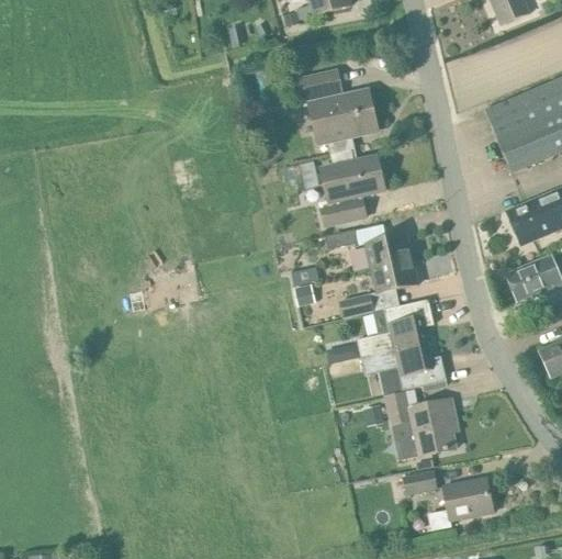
[(295,9),(299,19),(313,14),(351,3),(350,0),(308,0),(310,4),(295,9)]
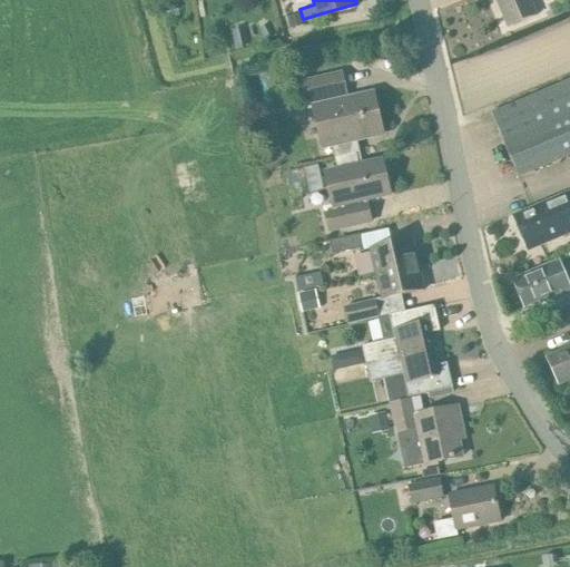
[(497,0),(508,25),(537,12),(531,0),(497,0)]
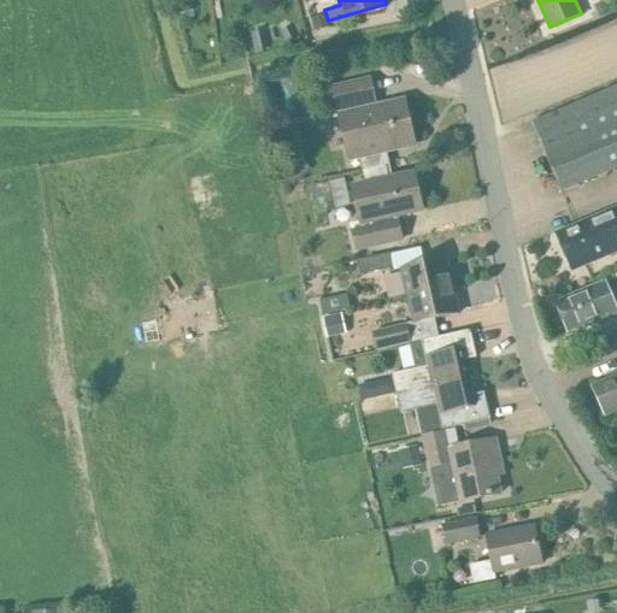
[(360,154),(363,168),(389,161),(387,148),(415,142),(404,98),(376,104),(370,74),(317,87),(323,112),(338,108),(339,112),(348,157),(360,154)]
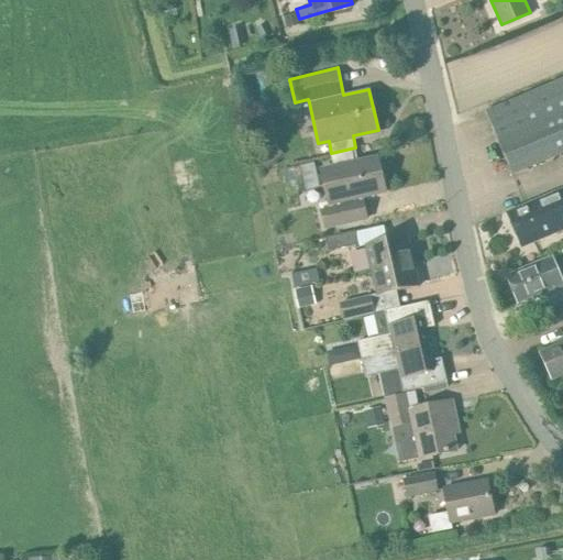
[(562,74),(484,108),(510,175),(562,152),(562,74)]
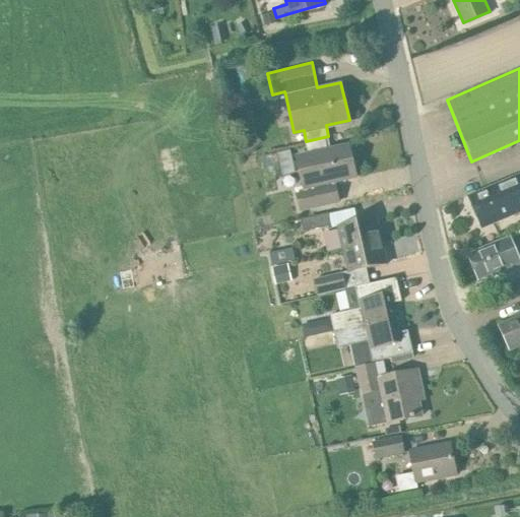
[(249,133),(238,144),(247,153),(258,142),(249,133)]
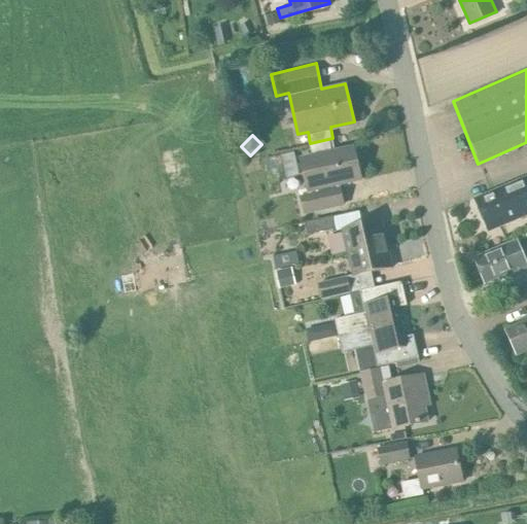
[(332,138),(310,143),(312,153),(301,156),(308,186),(297,189),(304,214),(344,205),(339,182),(360,177),(353,144),(335,148),(332,138)]
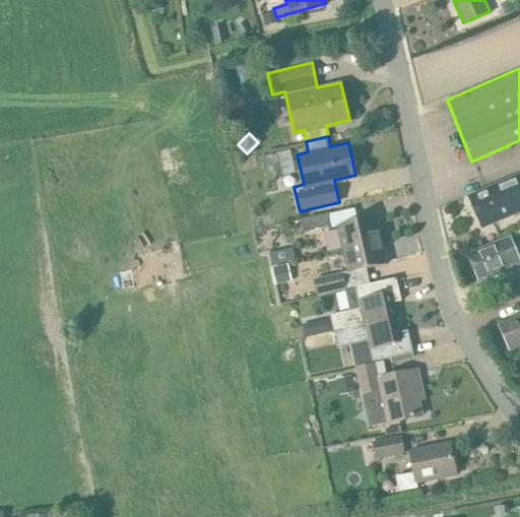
[(519,173),(469,195),(481,223),(519,207),(519,173)]
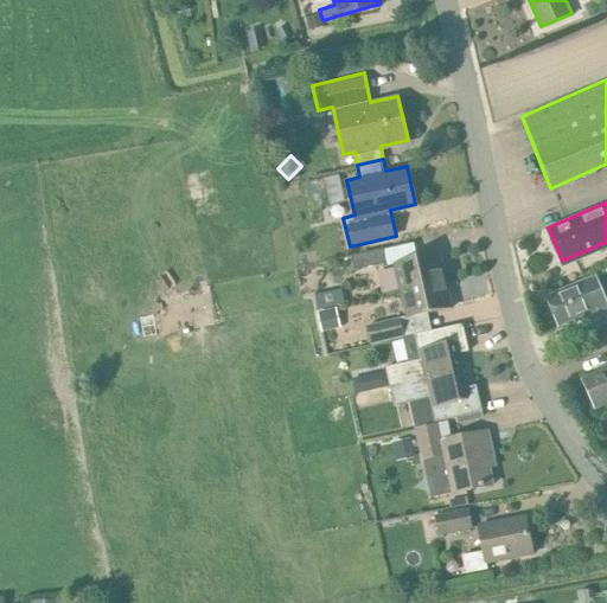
[(385,261),(383,247),(351,252),(353,267),(385,261)]
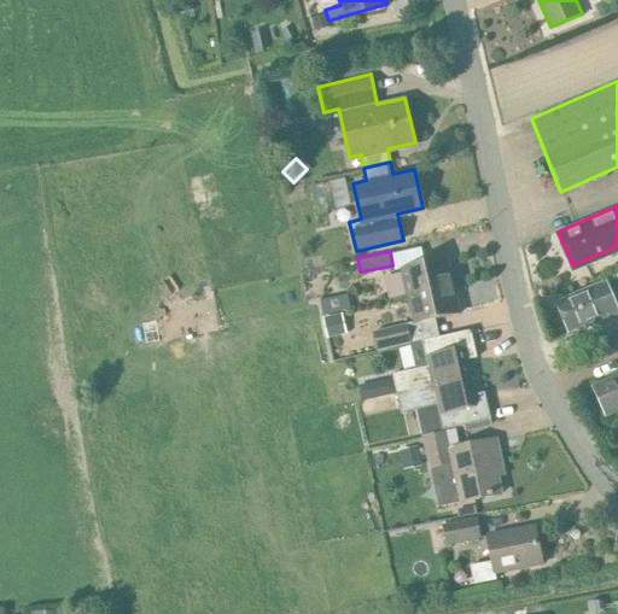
[(408,293),(454,282),(448,256),(402,265),(408,293)]
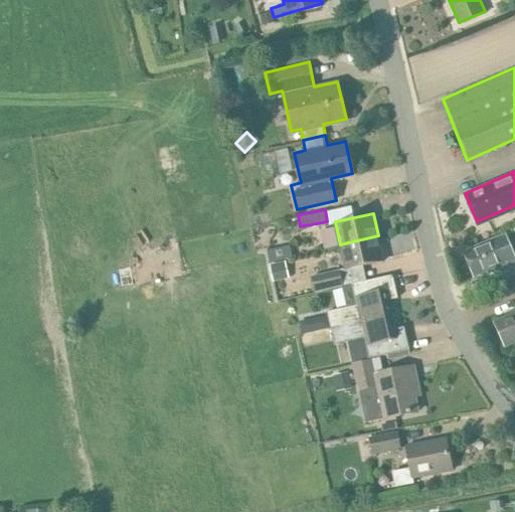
[(514,254),(505,231),(461,249),(473,279),(514,261),(514,254)]
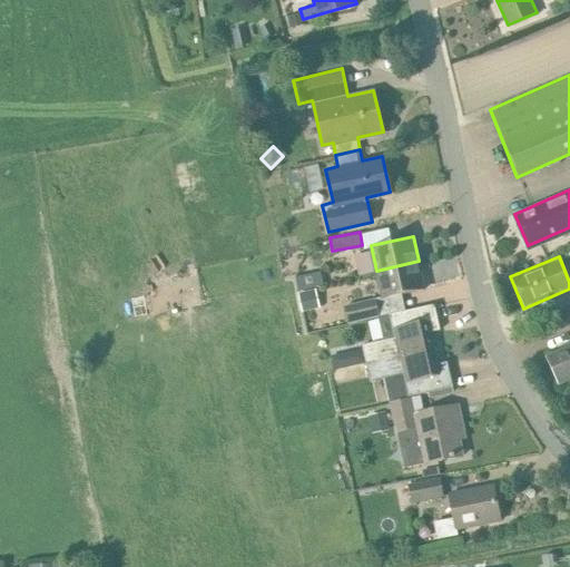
[(419,261),(376,271),(382,295),(424,286),(419,261)]
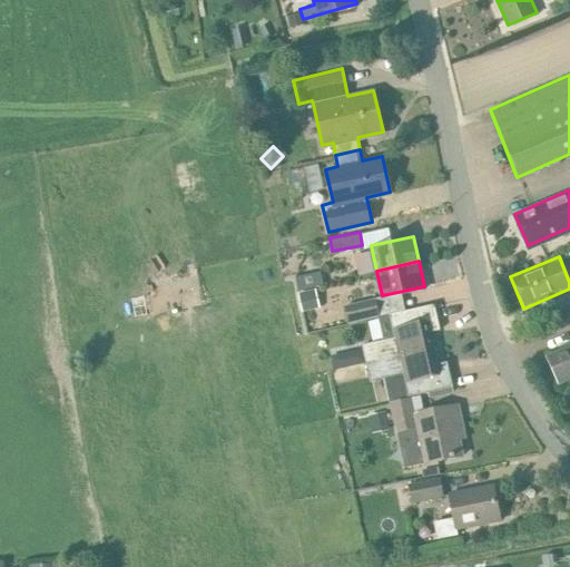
[(321,267),(294,273),(297,286),(323,281),(321,267)]
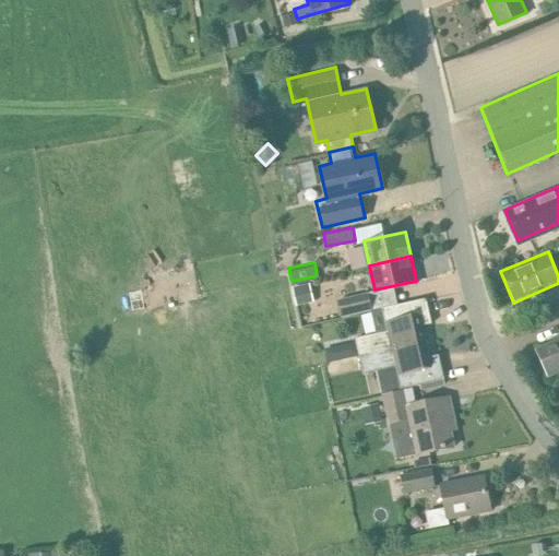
[(128,290),(131,306),(159,300),(157,285),(128,290)]
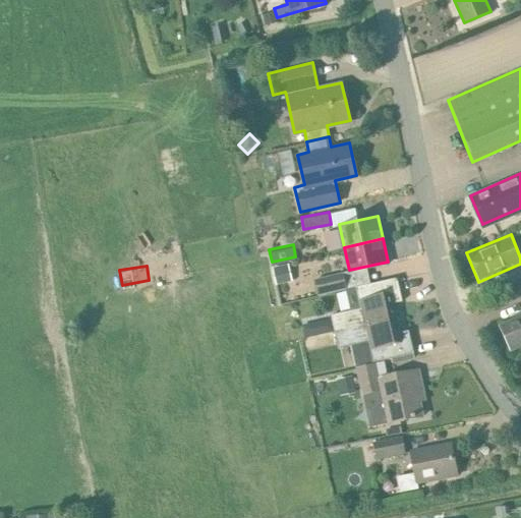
[(343,271),(313,278),(317,294),(347,287),(343,271)]
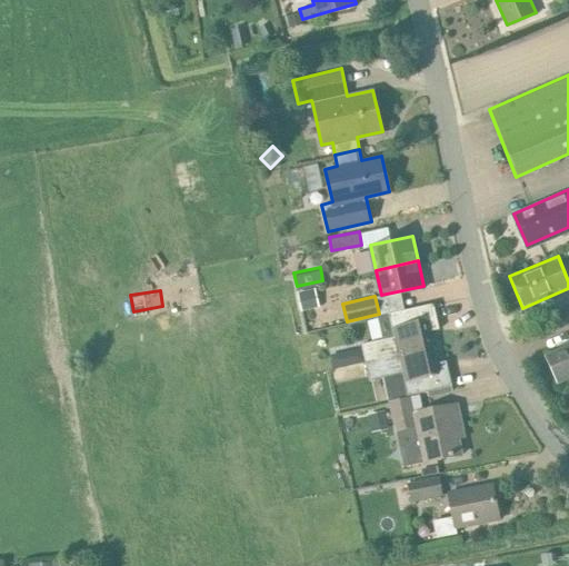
[(360,344),(365,360),(433,345),(430,329),(439,327),(433,301),(389,311),(395,336),(360,344)]
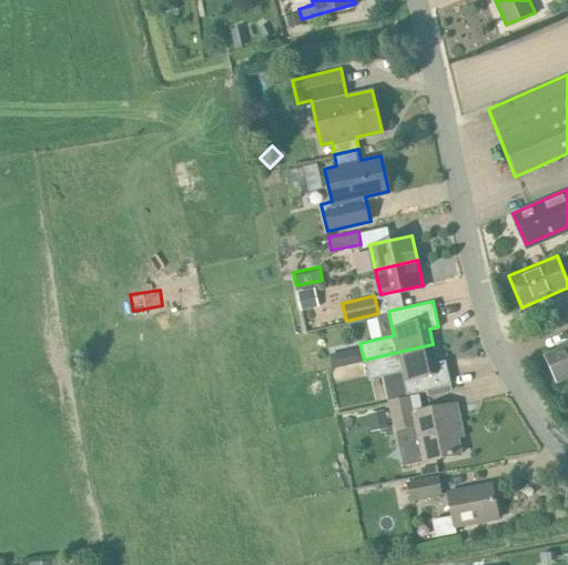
[(567,343),(547,353),(558,379),(567,373),(567,343)]
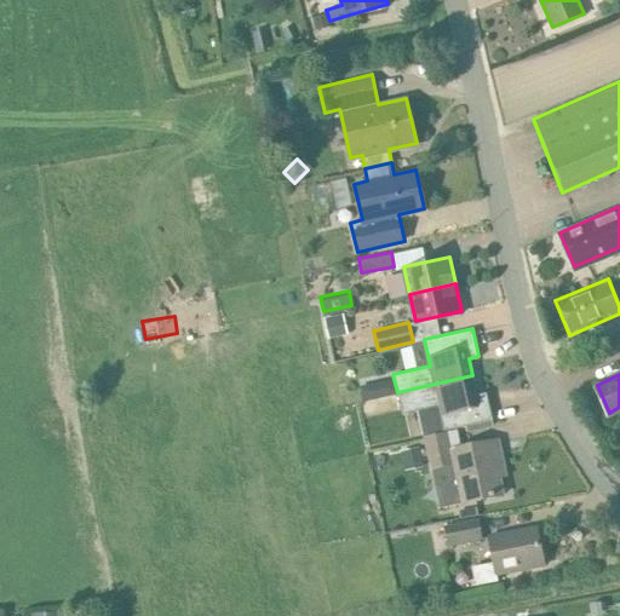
[(441,414),(445,430),(492,419),(486,392),(476,393),(472,375),(397,392),(402,414),(438,406),(441,414)]
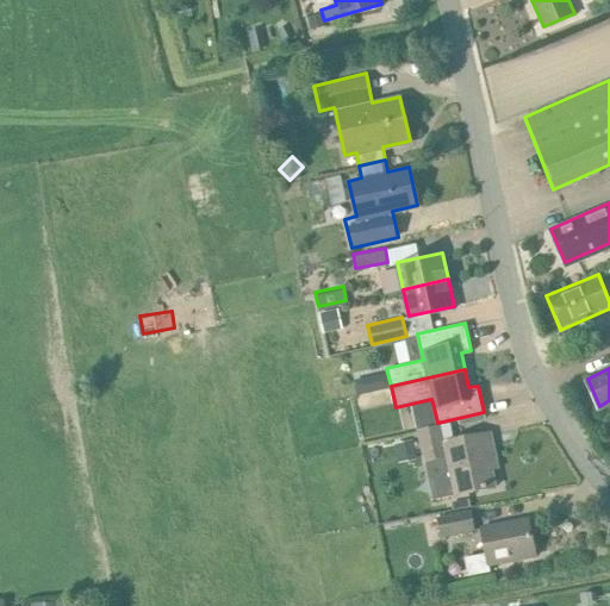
[(448,457),(455,493),(495,485),(489,454),(493,453),(490,431),(453,439),(449,420),(416,429),(424,463),(448,457)]
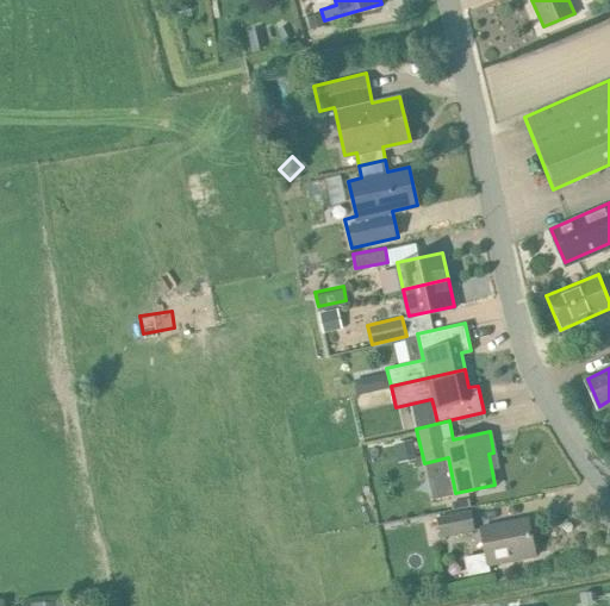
[(441,536),(475,530),(471,510),(436,516),(441,536)]
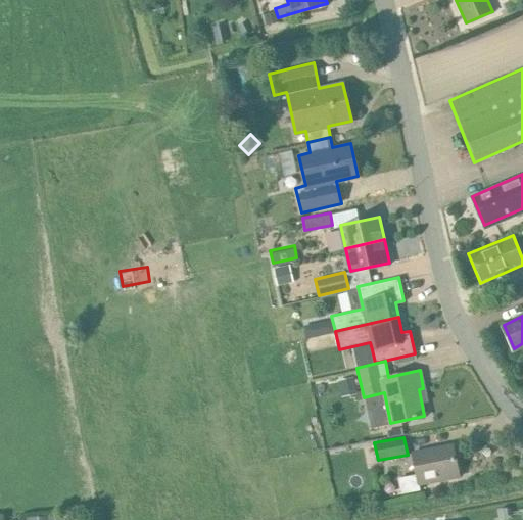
[(453,443),(412,452),(418,483),(459,475),(453,443)]
